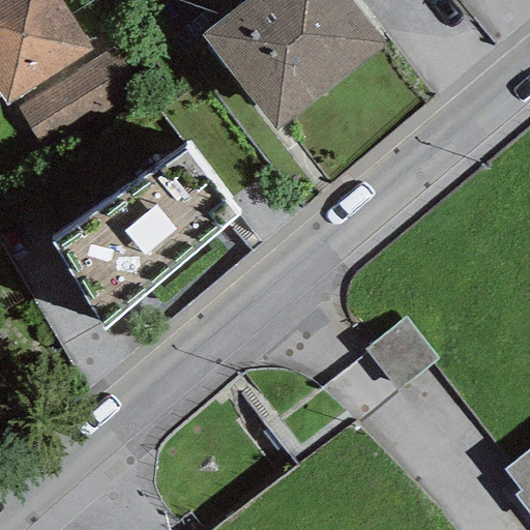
[(60,0),(0,0),(0,96),(4,104),(91,51),(60,0)]
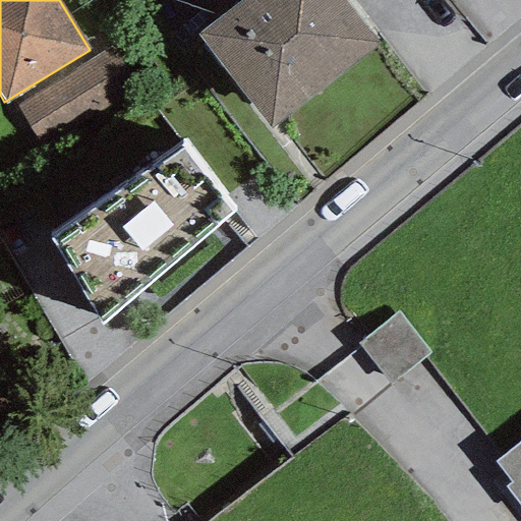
[(241,0),(195,37),(268,129),(379,43),(344,0),(241,0)]
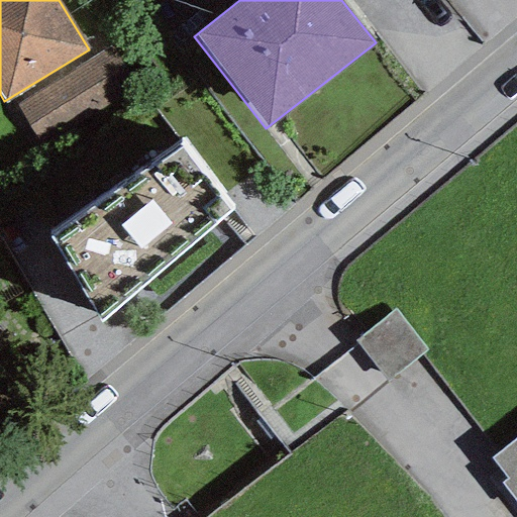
[(116,42),(17,104),(46,151),(145,91),(116,42)]
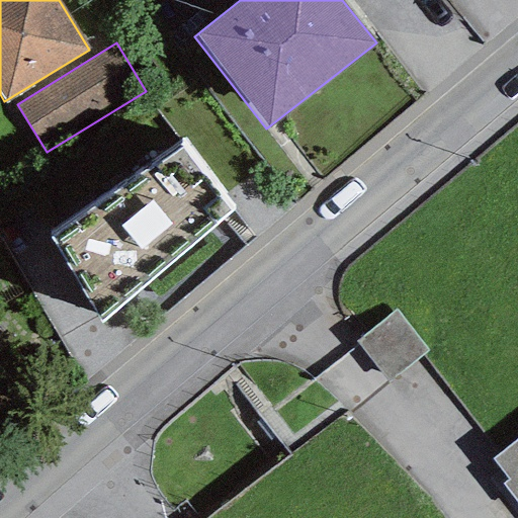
[(181,146),(49,239),(100,324),(231,211),(181,146)]
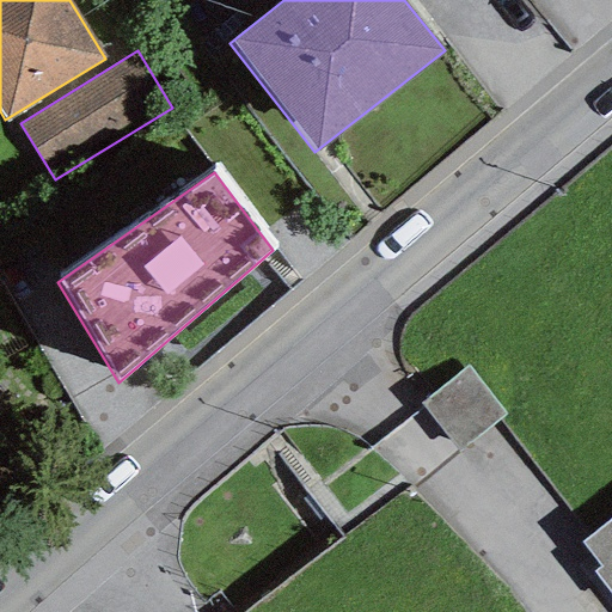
[(467,366),(422,404),(461,452),(507,414),(467,366)]
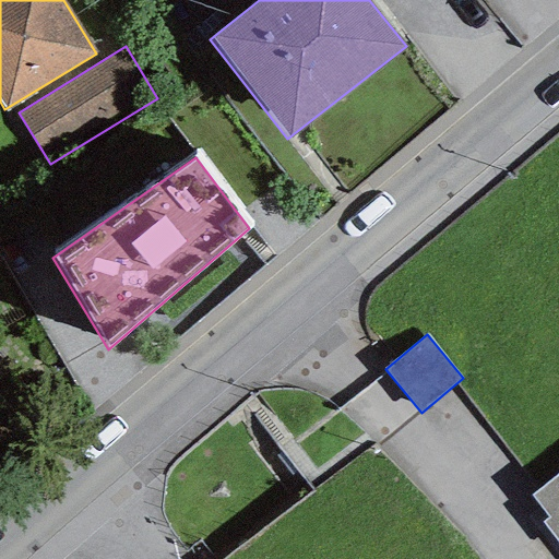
[(558,474),(531,496),(548,519),(543,523),(558,545),(558,474)]
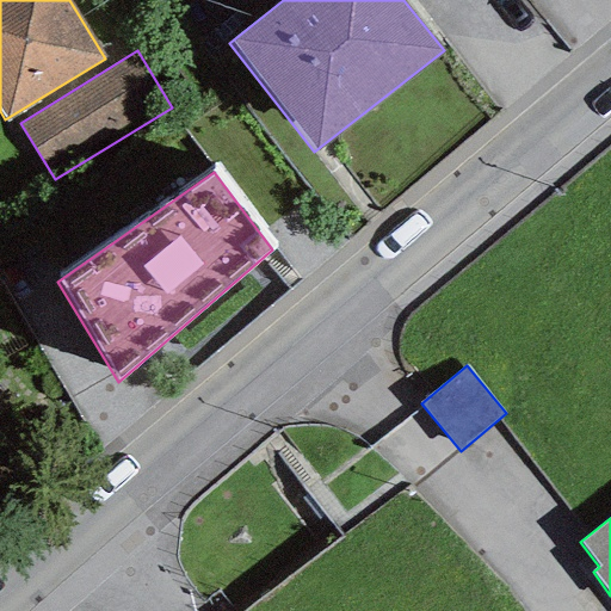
All buildings are outlined.
